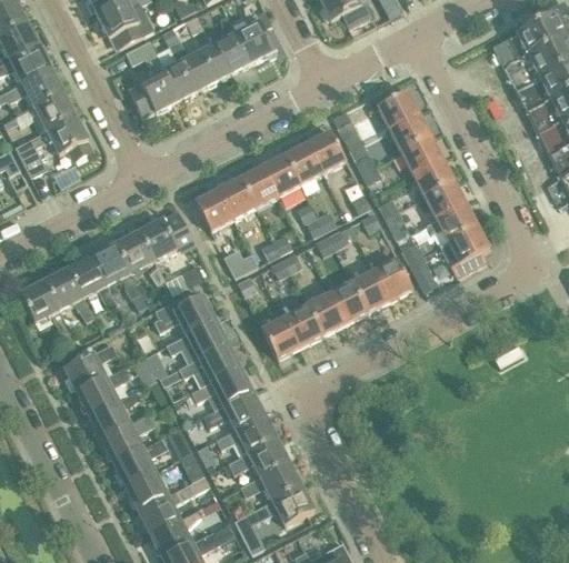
[(0,34),(28,20),(17,0),(10,0),(0,4),(0,34)]
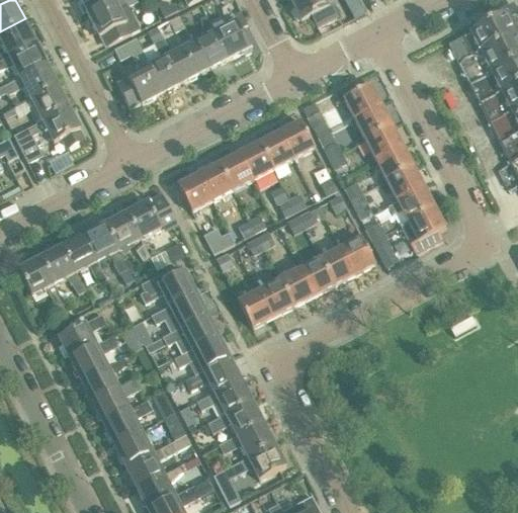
[(80,0),(87,12),(112,0),(80,0)]
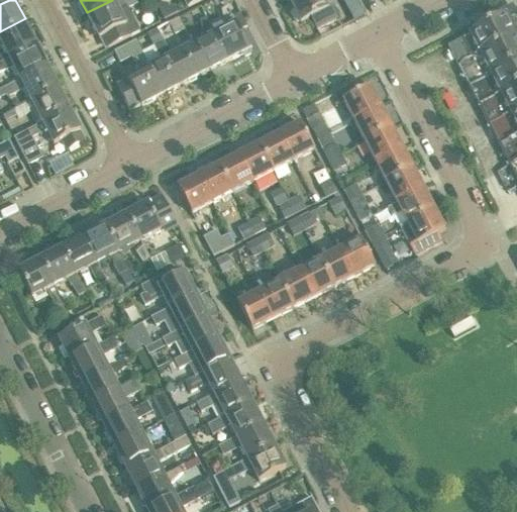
[(112,0),(87,12),(98,35),(99,34),(105,46),(131,32),(139,28),(127,5),(137,0),(112,0)]
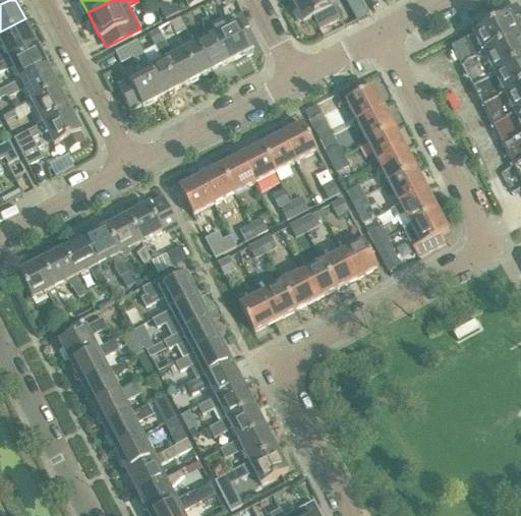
[(293,0),(302,19),(312,14),(319,26),(340,16),(334,3),(330,5),(327,0),(293,0)]
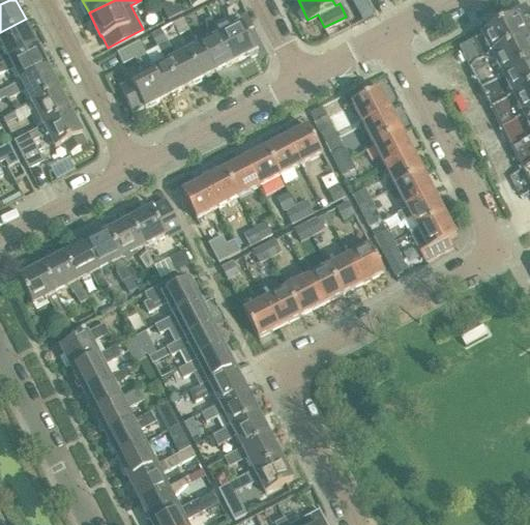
[(219,31),(233,59),(256,48),(241,20),(240,20),(232,3),(227,6),(229,18),(228,19),(231,25),(219,31)]
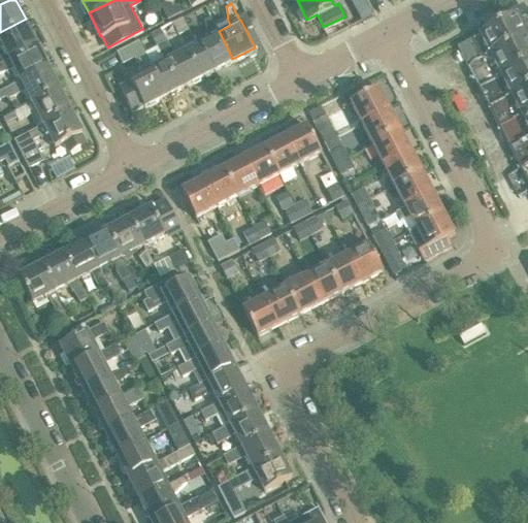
[(208,36),(197,42),(211,70),(232,59),(219,31),(210,14),(204,18),(208,36)]
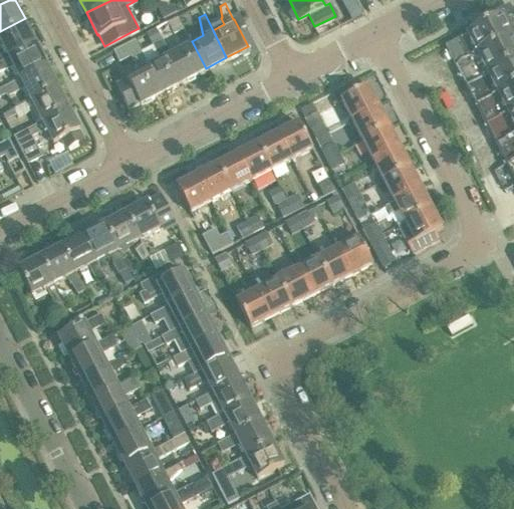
[(454,63),(511,33),(501,14),(444,43),(446,47),(442,49),(447,57),(450,56),(454,63)]
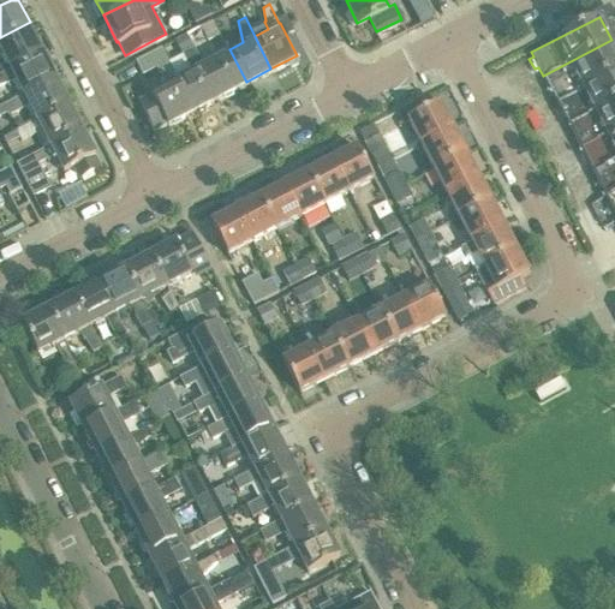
[(0,37),(0,52),(4,51),(11,65),(43,48),(30,22),(0,37)]
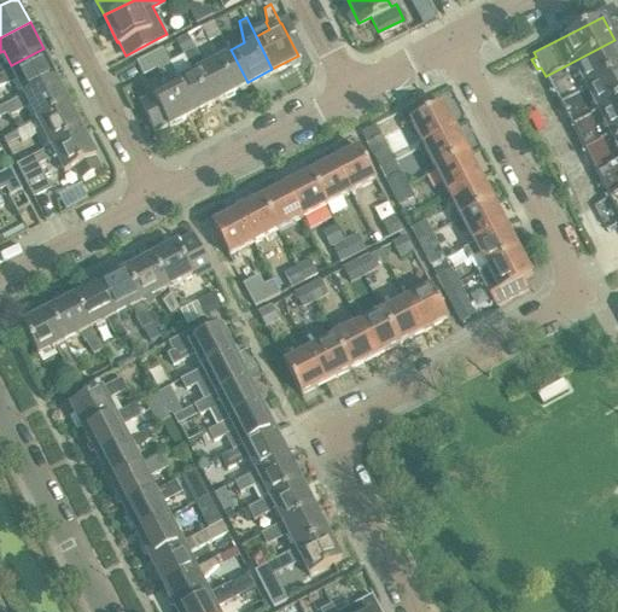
[(221,95),(204,63),(188,30),(175,38),(181,51),(182,51),(192,69),(179,76),(196,109),(221,95)]
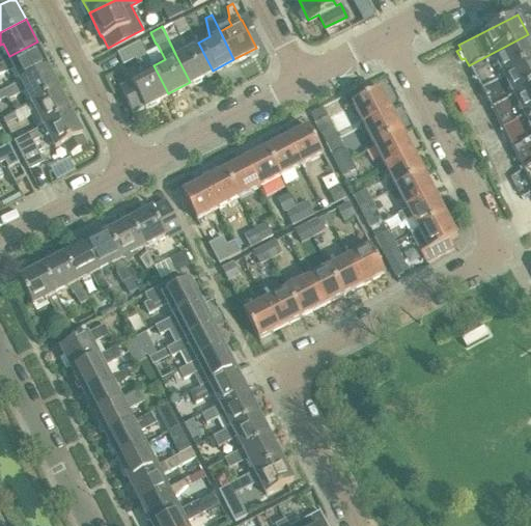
[(479,86),(530,59),(530,39),(528,34),(469,65),(479,86)]
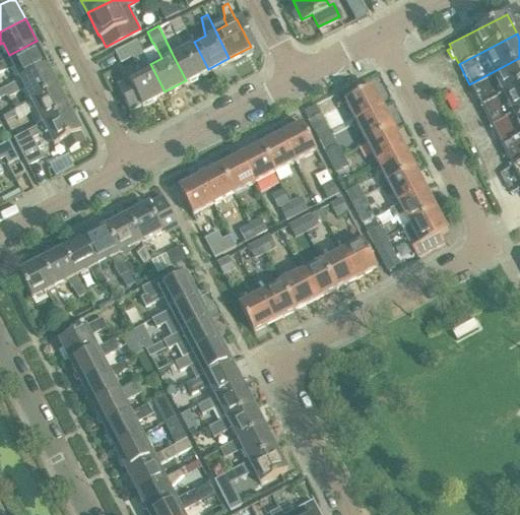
[(184,47),(172,53),(186,80),(208,69),(194,42),(193,42),(190,36),(181,41),(184,47)]
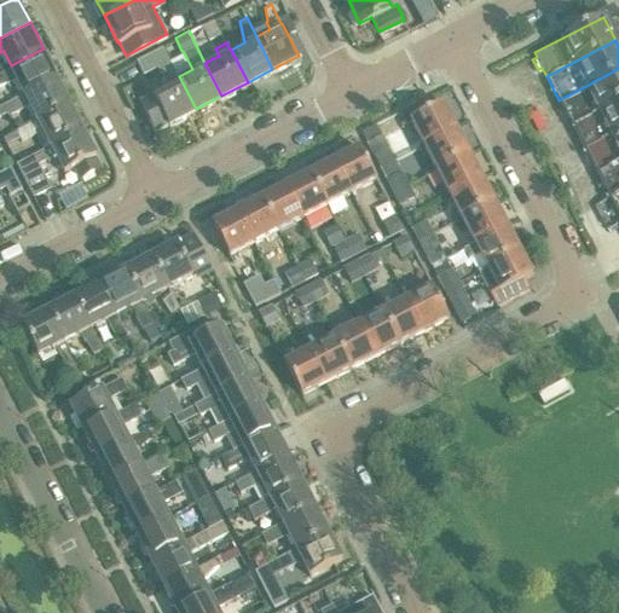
[(196,109),(179,76),(162,45),(140,56),(148,70),(157,64),(167,84),(151,91),(152,93),(139,99),(155,128),(167,122),(168,123),(196,109)]
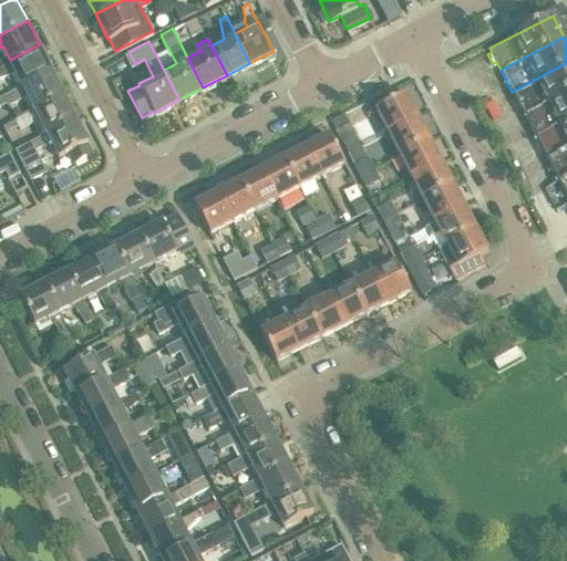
[(10,60),(0,64),(0,75),(6,73),(7,74),(14,70),(22,83),(22,84),(52,69),(40,44),(10,60)]
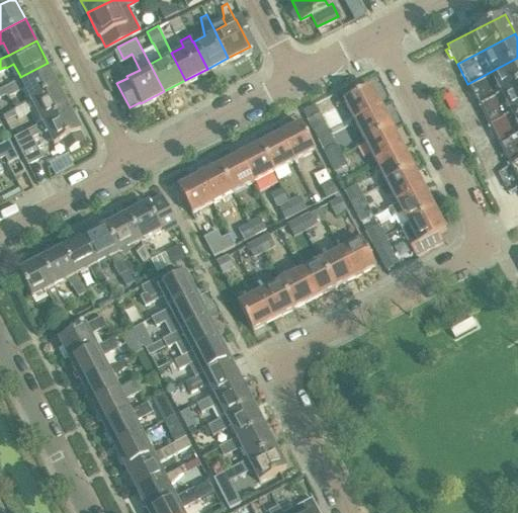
[(479,104),(517,83),(517,58),(467,84),(479,104)]
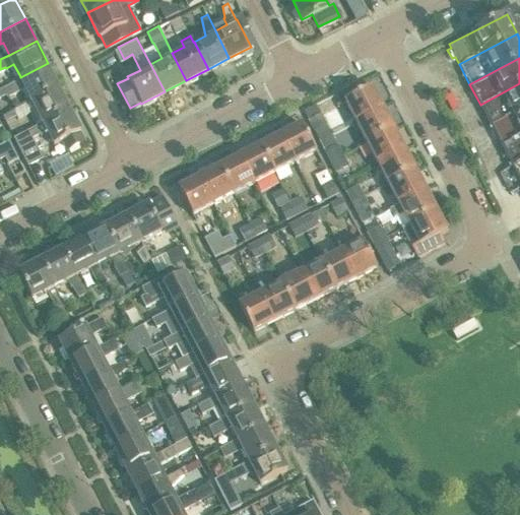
[(2,86),(0,86),(0,94),(5,92),(7,95),(24,85),(31,99),(59,84),(48,63),(20,77),(20,76),(2,86)]
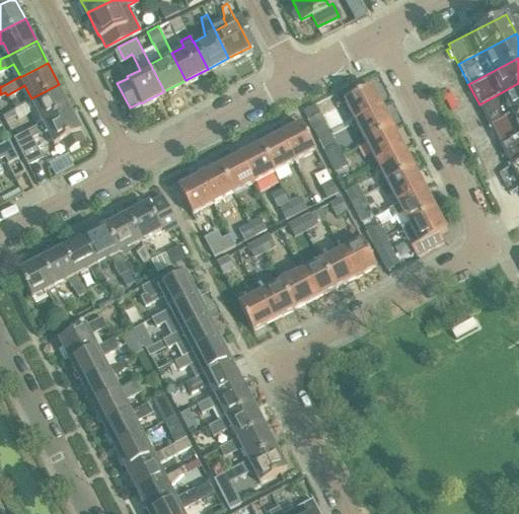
[(490,124),(518,108),(518,83),(479,104),(490,124)]
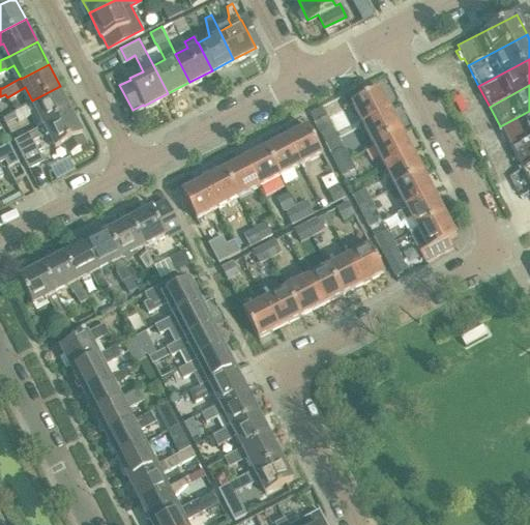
[(27,103),(13,110),(18,117),(29,113),(36,109),(43,122),(70,108),(60,86),(32,100),(27,103)]
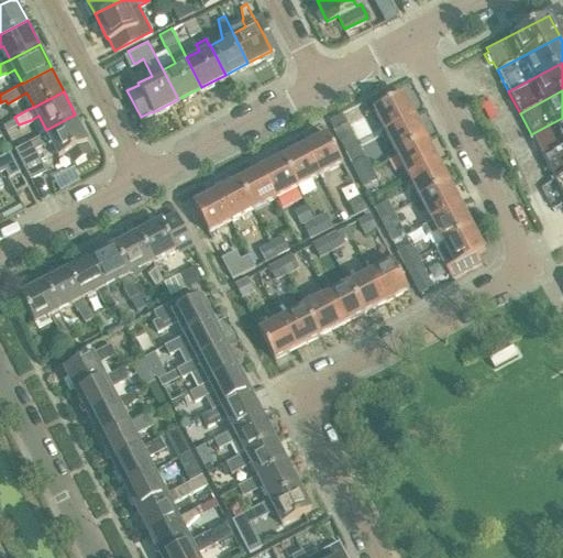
[(403,91),(373,106),(385,130),(415,115),(403,91)]
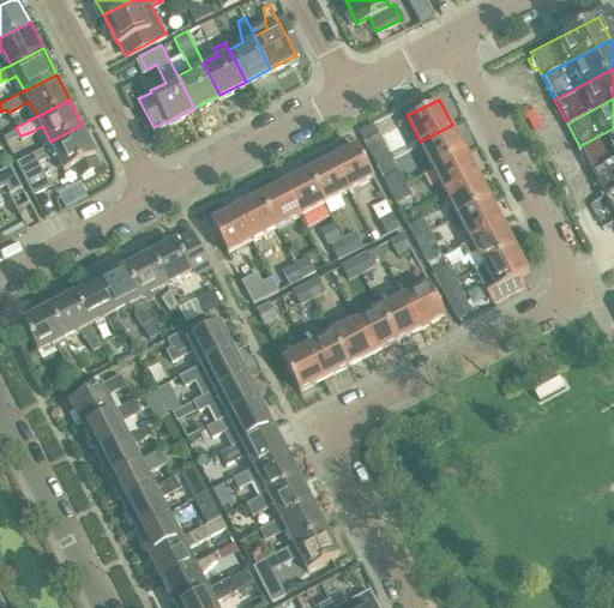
[(50,142),(17,160),(34,192),(50,184),(38,160),(55,151),(64,168),(73,163),(79,175),(100,163),(94,152),(95,151),(82,125),(50,142)]
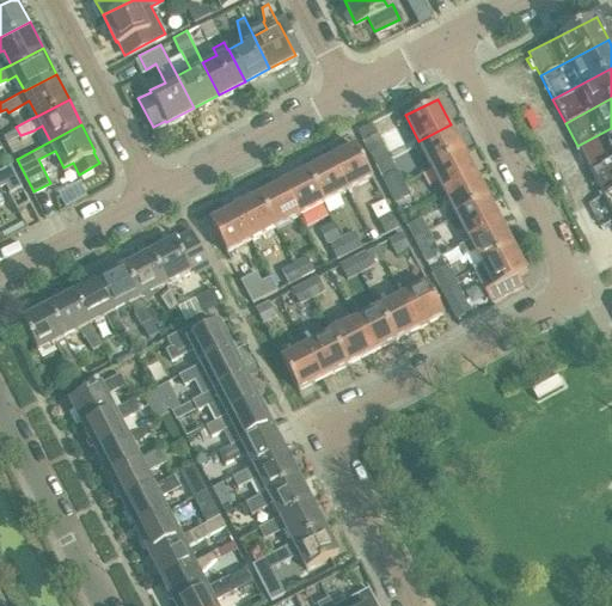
[(451,124),(418,141),(420,141),(432,165),(463,148),(451,126),(451,124)]
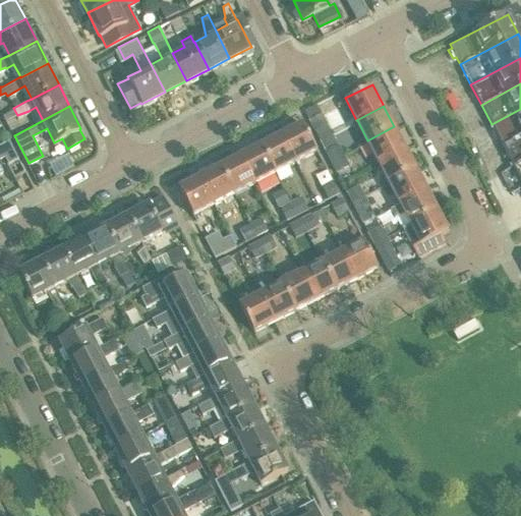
[(502,145),(520,134),(520,109),(491,124),(502,145)]
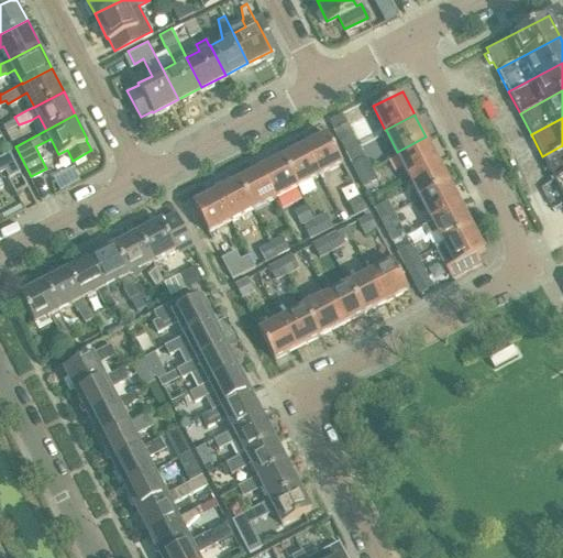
[(341,139),(353,132),(348,120),(334,127),(341,139)]
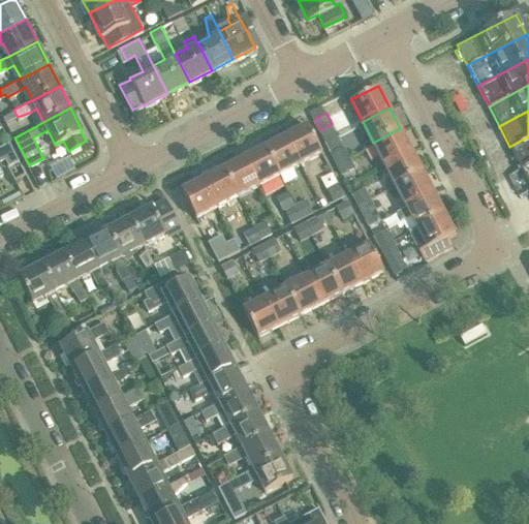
[(300,161),(320,151),(307,123),(285,134),(300,161)]
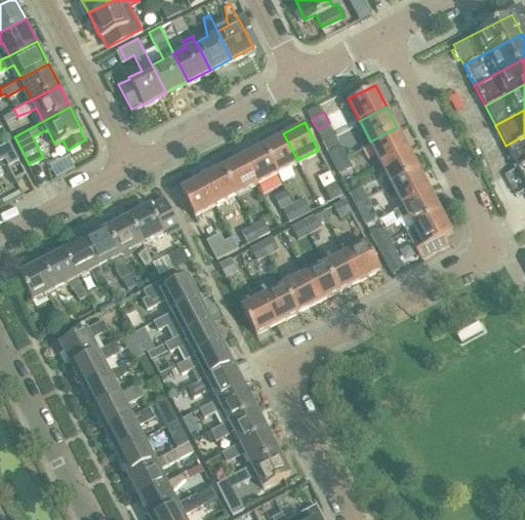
[(397,127),(370,142),(371,144),(380,162),(407,148),(398,129),(397,127)]
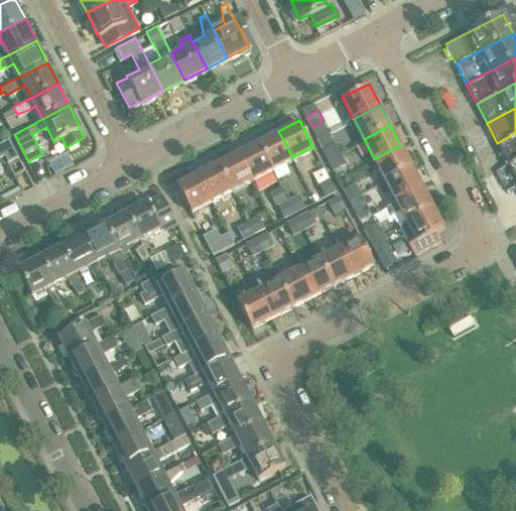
[(271,168),(292,157),(278,131),(258,141),(271,168)]
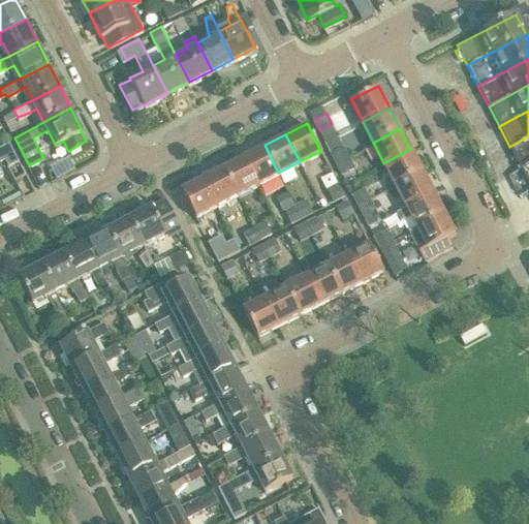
[(520,167),(528,162),(528,136),(509,147),(520,167)]
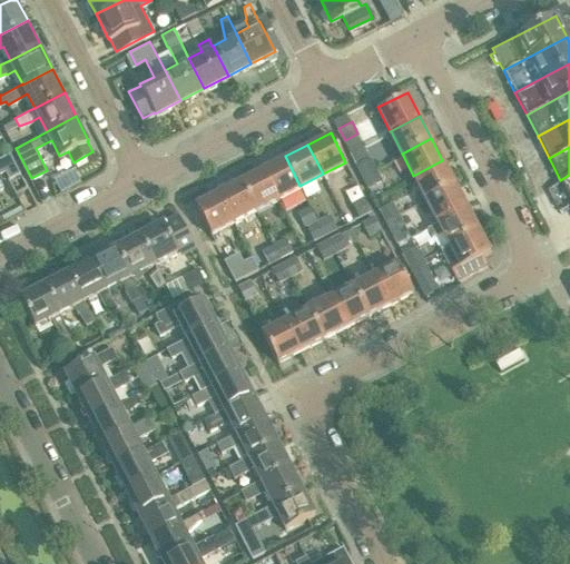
[(0,171),(6,169),(9,177),(20,171),(10,150),(0,156),(0,171)]
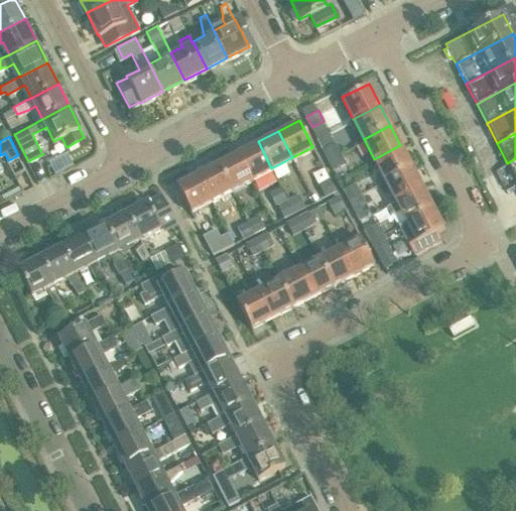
[(328,157),(340,151),(335,140),(323,146),(328,157)]
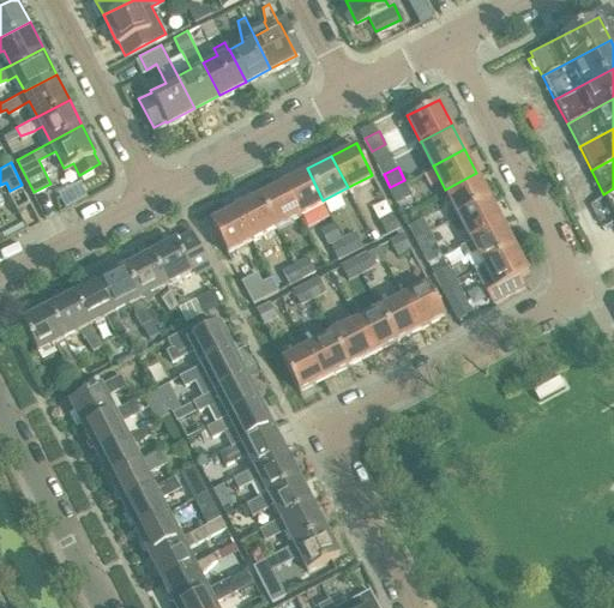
[(299,212),(323,200),(307,168),(283,180),(299,212)]
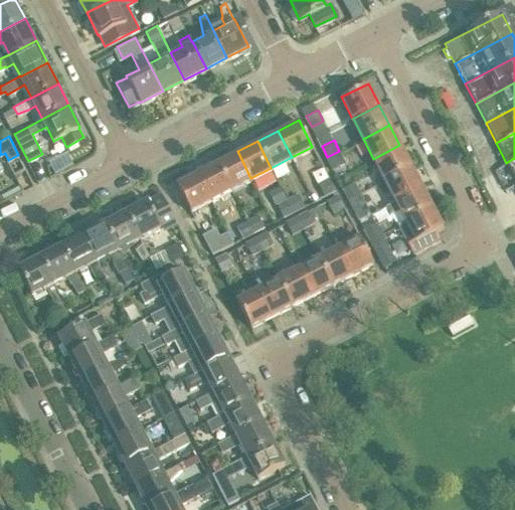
[(399,145),(373,159),(375,162),(383,179),(410,165),(401,148),(399,145)]
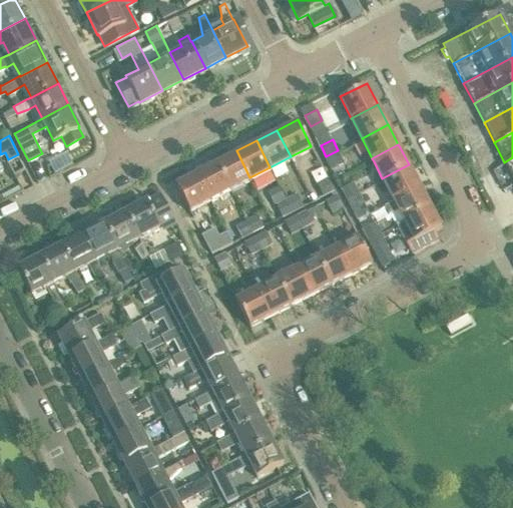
[(229,187),(249,177),(236,150),(215,161),(229,187)]
